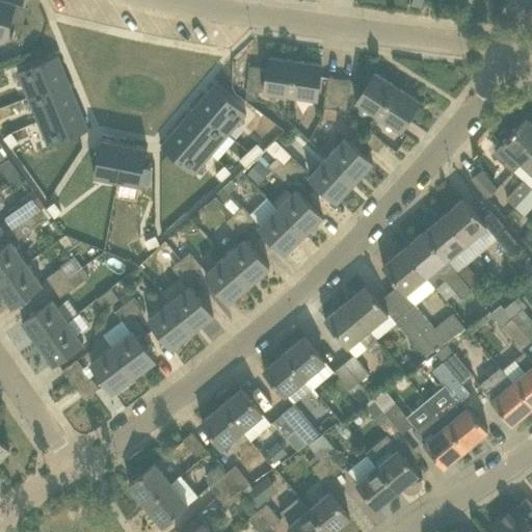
[(0,0),(0,35),(5,37),(10,20),(16,3),(3,0),(0,0)]
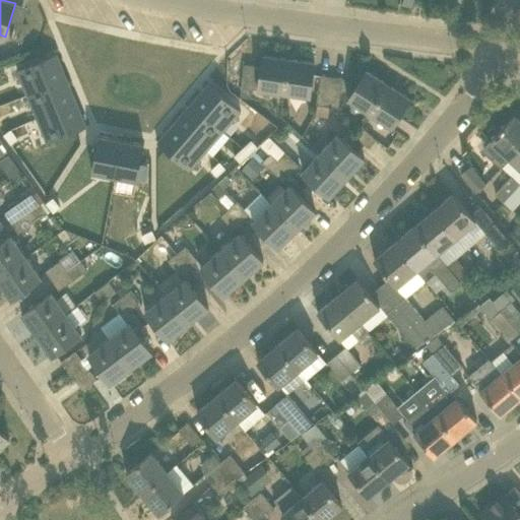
[(16,20),(11,38),(22,42),(27,24),(23,22),(16,20)]
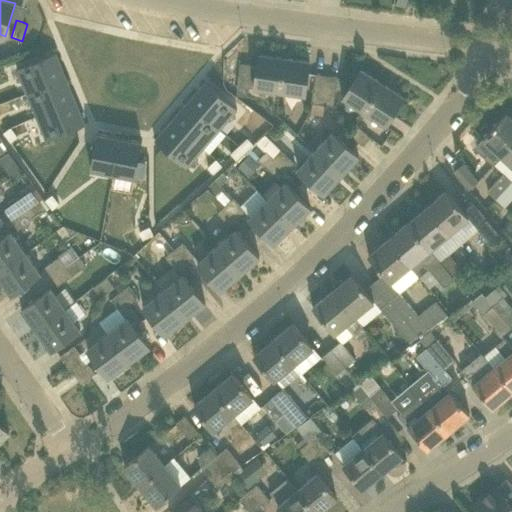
[(17,69),(27,93),(66,77),(56,53),(17,69)]
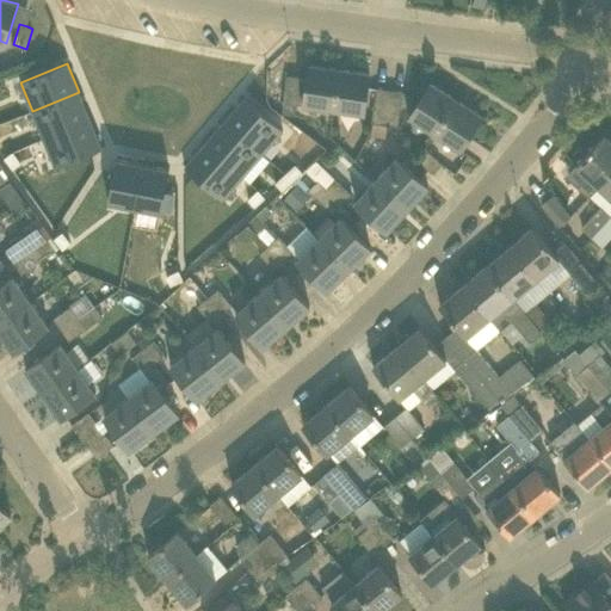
[(288,75),(284,100),(334,109),(340,69),(310,65),(308,79),(288,75)]
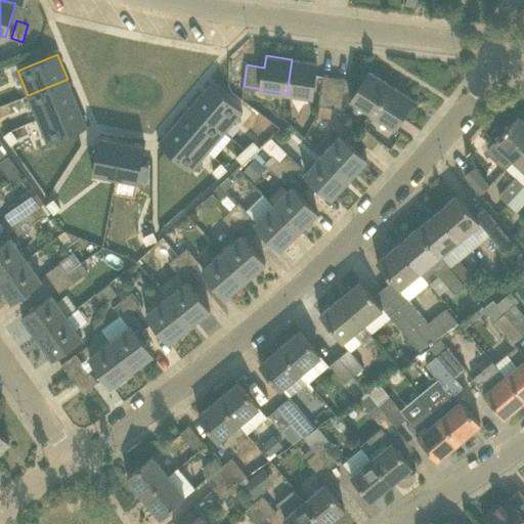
[(312,97),(317,62),(292,59),(287,93),(312,97)]
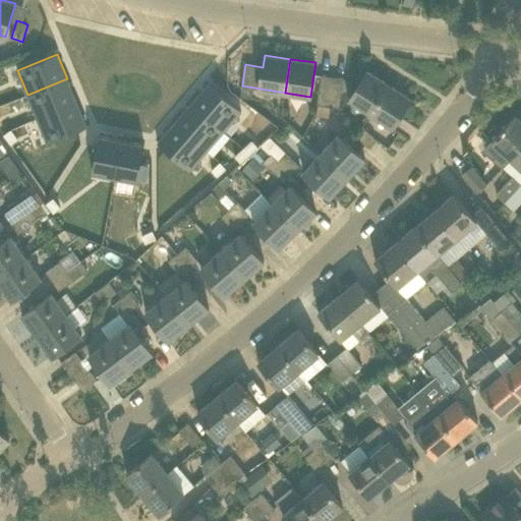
[(389,84),(367,70),(349,100),(370,113),(389,84)]
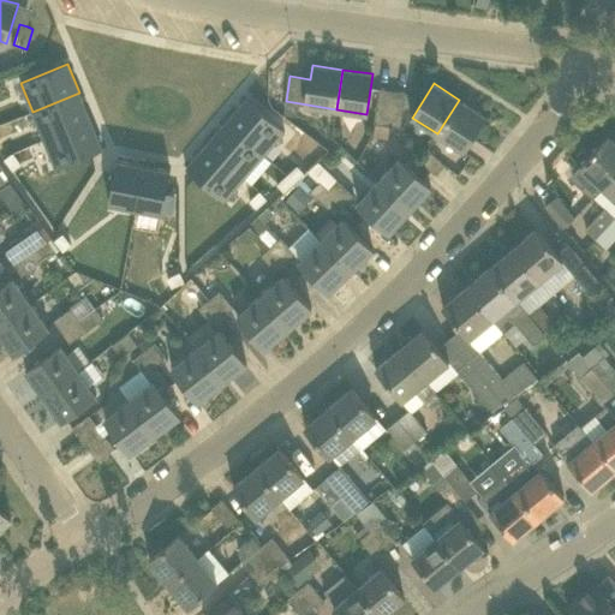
[(388,125),(393,90),(380,89),(375,123),(388,125)]
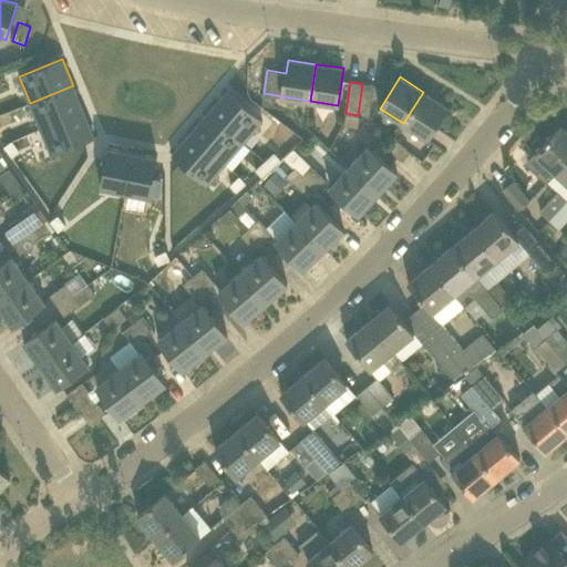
[(370,116),(374,85),(362,83),(358,115),(370,116)]
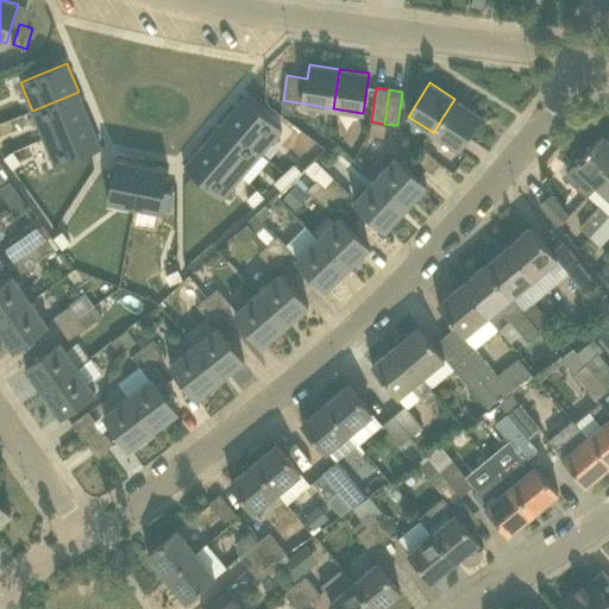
[(90,119),(79,92),(32,111),(44,138),(90,119)]
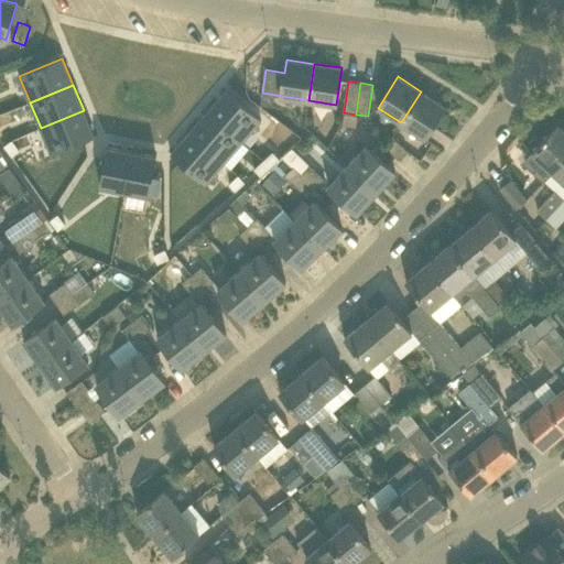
[(227,89),(208,111),(242,141),(262,119),(227,89)]
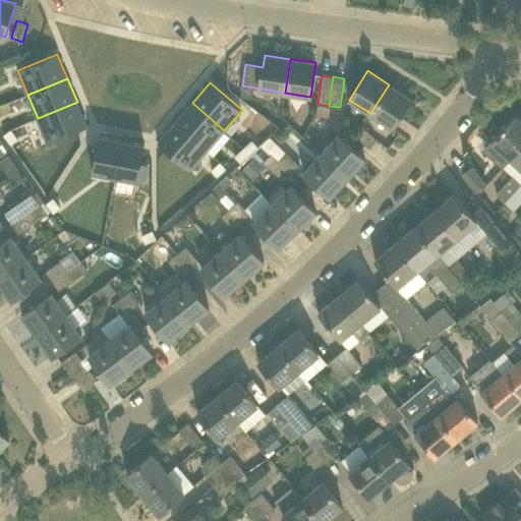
[(370,113),(393,127),(411,98),(389,84),(370,113)]
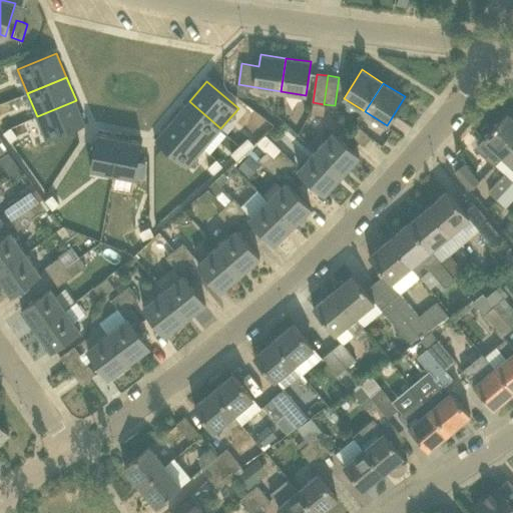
[(86,124),(76,100),(37,116),(47,140),(86,124)]
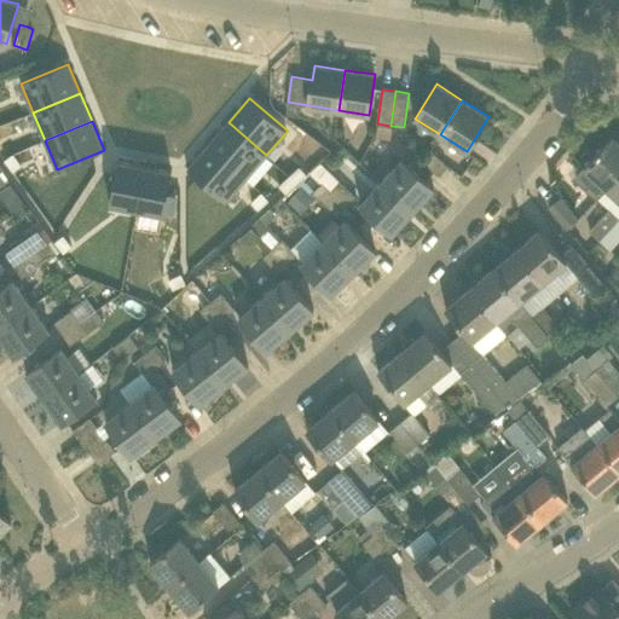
[(247,178),(266,155),(229,122),(208,145),(247,178)]
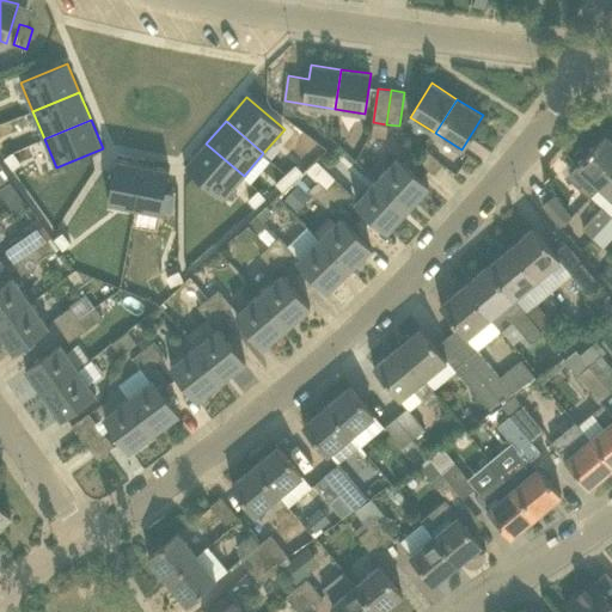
[(611,140),(605,134),(577,164),(588,175),(577,185),(589,196),(600,185),(611,171),(611,140)]
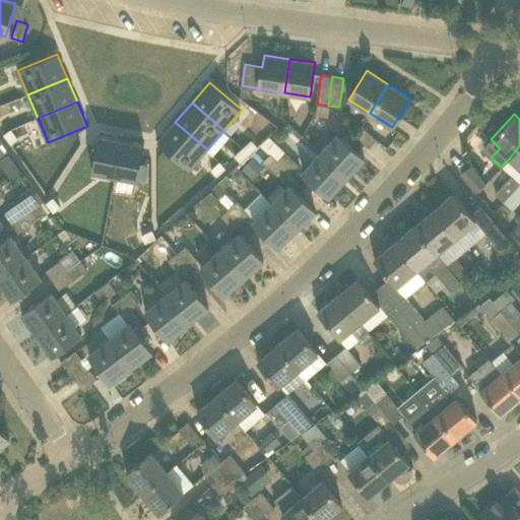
[(207,149),(175,122),(157,142),(190,170),(207,149)]
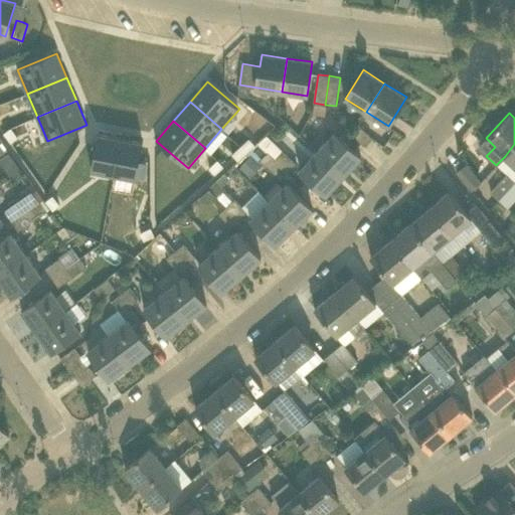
[(371,137),(358,124),(350,132),(364,145),(371,137)]
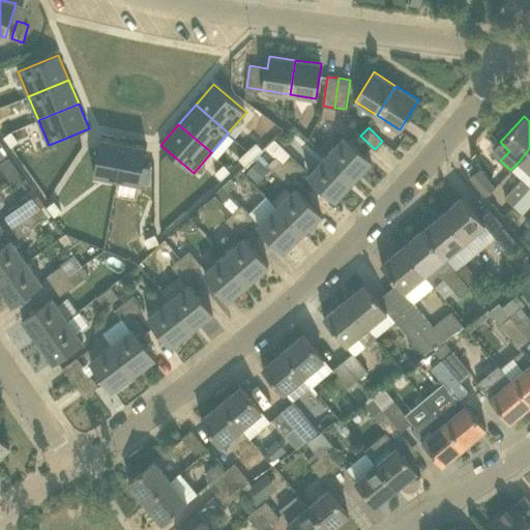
[(11,131),(4,137),(11,146),(18,141),(11,131)]
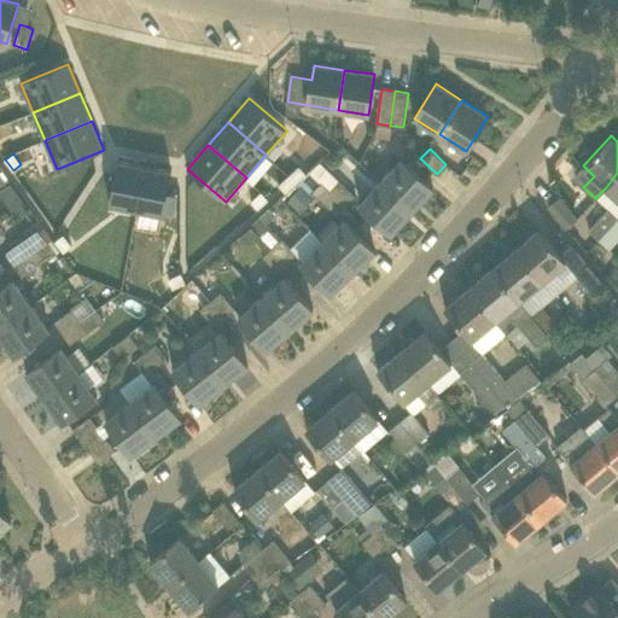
[(413,210),(433,187),(401,158),(380,180),(413,210)]
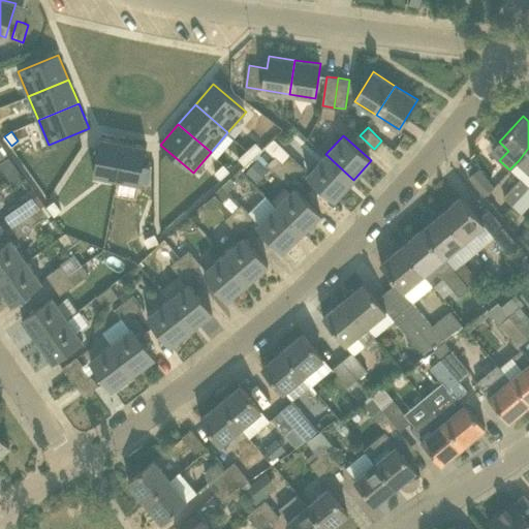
[(94,174),(117,179),(124,142),(101,136),(94,174)]
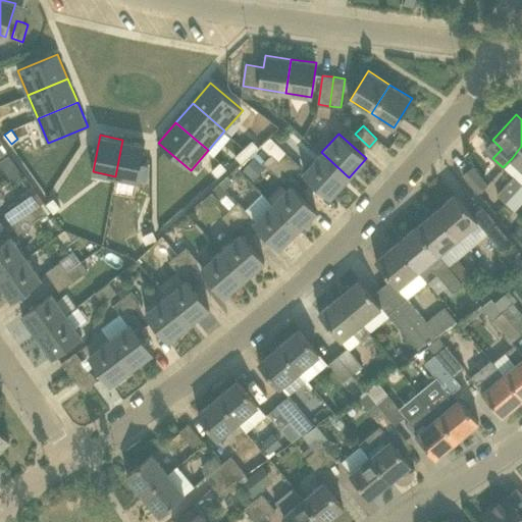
[(122,140),(115,176),(138,180),(145,144),(122,140)]
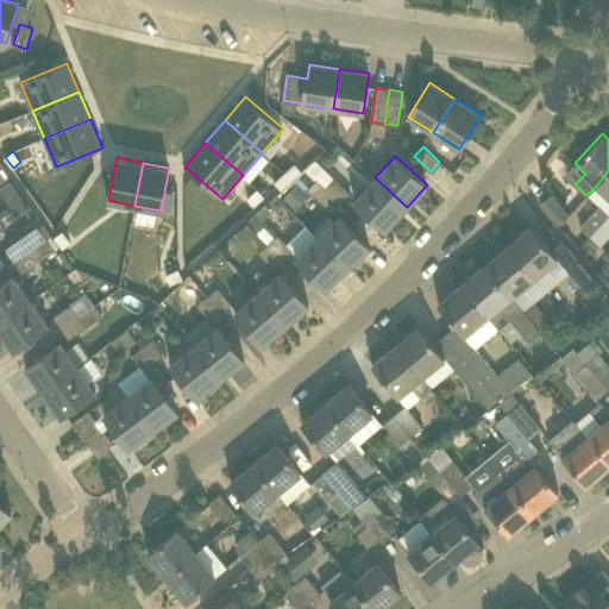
[(286,173),(292,180),(302,170),(295,163),(286,173)]
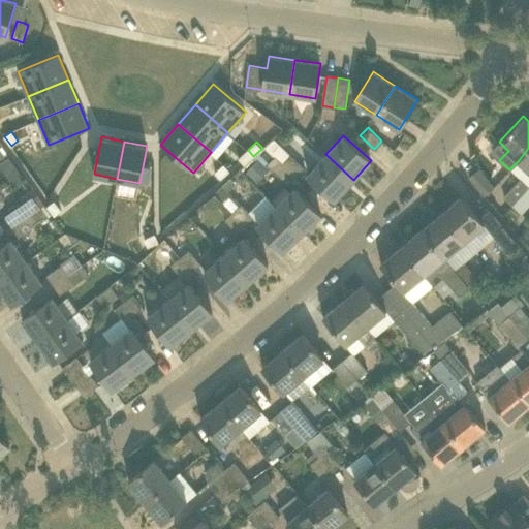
[(296,175),(283,162),(265,146),(256,154),(287,184),(296,175)]
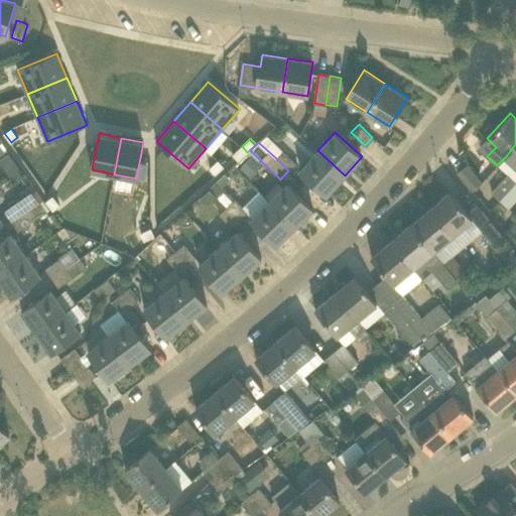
[(515,165),(515,144),(506,156),(515,165)]
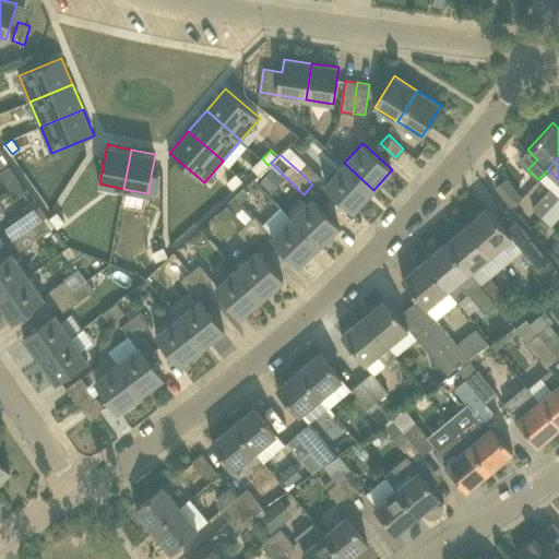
[(268,165),(262,158),(252,166),(259,174),(268,165)]
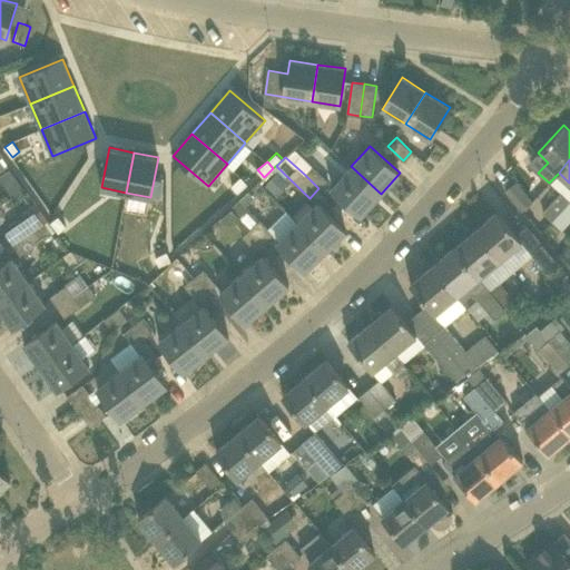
[(305,175),(318,188),(327,179),(313,166),(305,175)]
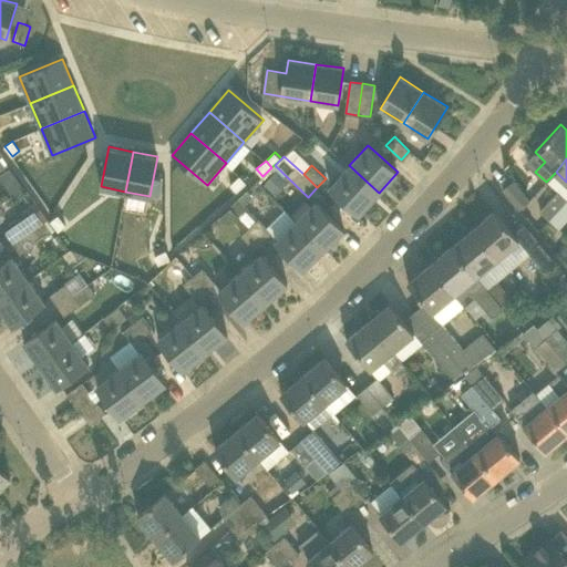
[(330,187),(360,214),(379,193),(349,165),(330,187)]
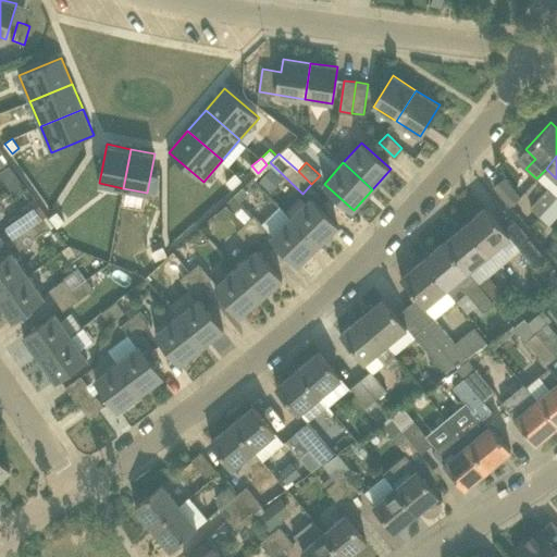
[(282,178),(270,168),(258,181),(269,192),(282,178)]
